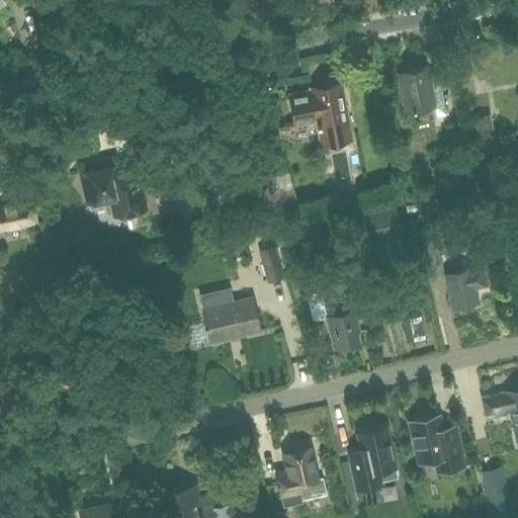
[(437,64),(398,71),(399,73),(406,111),(435,106),(436,115),(447,113),(437,64)]
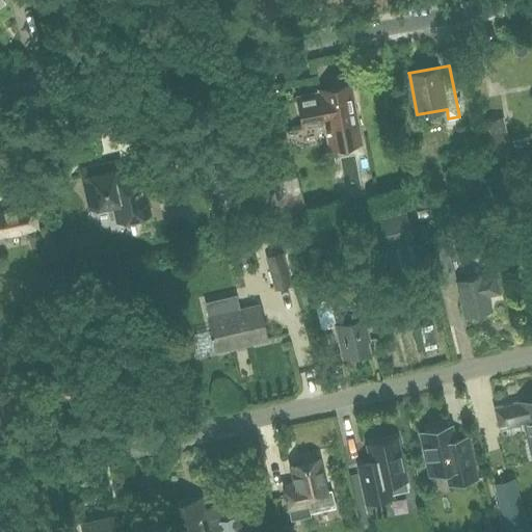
[(325,124),(329,149),(360,143),(356,121),(350,85),(346,85),(345,82),(335,84),(335,87),(322,89),(322,90),(295,96),(301,128),(325,124)]
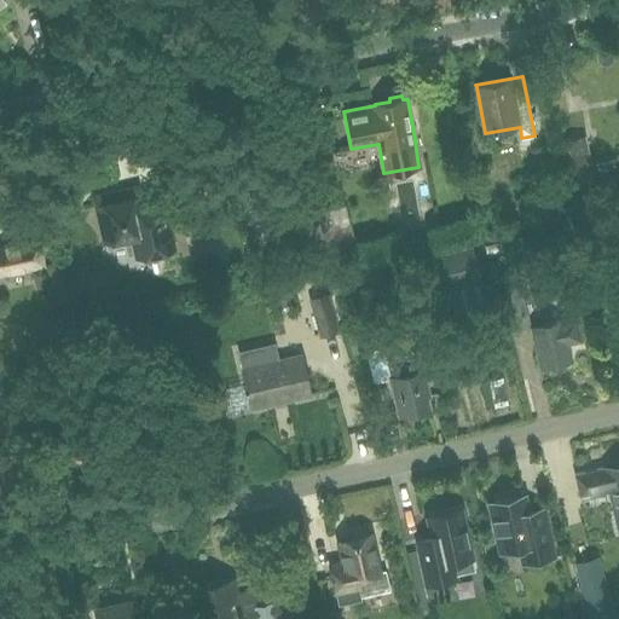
[(585,134),(559,142),(568,174),(591,168),(595,167),(586,137),(585,134)]
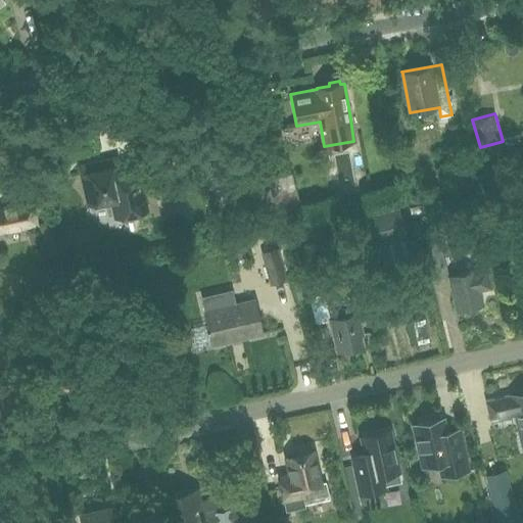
[(462,162),(435,168),(439,189),(466,183),(462,162)]
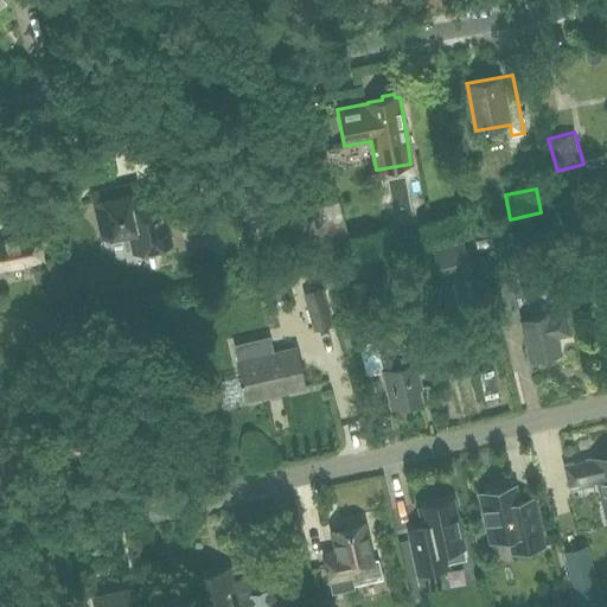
[(97,204),(107,246),(133,240),(138,261),(173,253),(163,203),(141,208),(139,196),(126,199),(126,197),(97,204)]
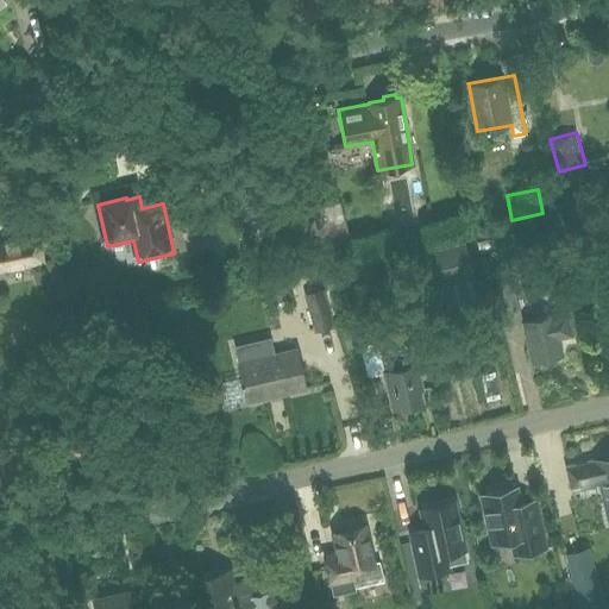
[(350,243),(339,201),(312,207),(322,249),(350,243)]
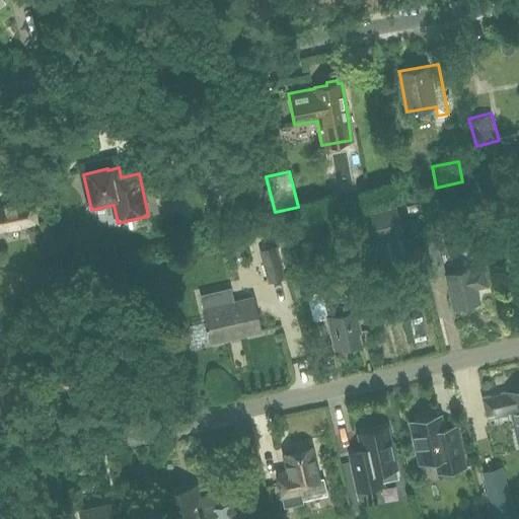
[(265,211),(261,191),(240,196),(244,215),(265,211)]
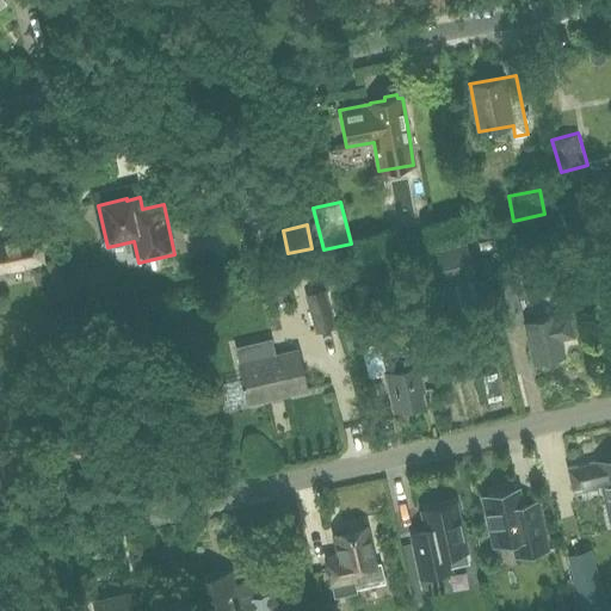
[(0,273),(39,265),(35,238),(18,241),(19,247),(0,250),(0,273)]
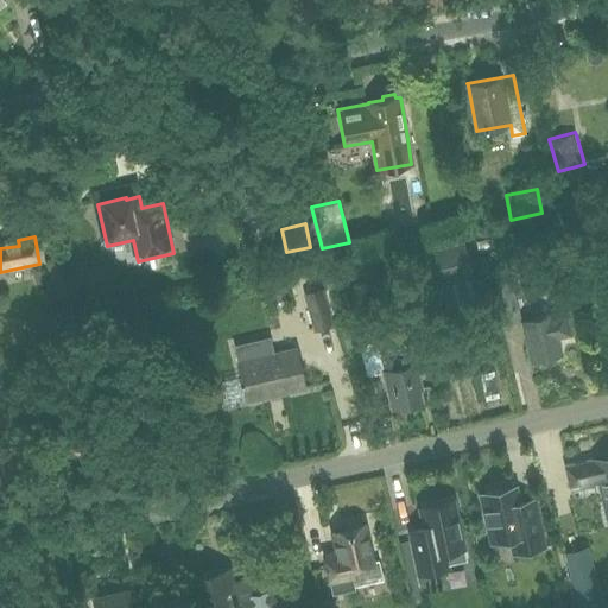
[(466,244),(451,247),(458,277),(473,273),(466,244)]
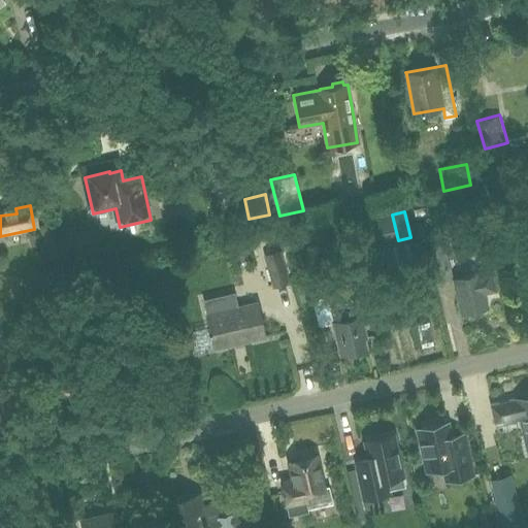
[(435,283),(454,278),(448,255),(442,232),(425,236),(435,283)]
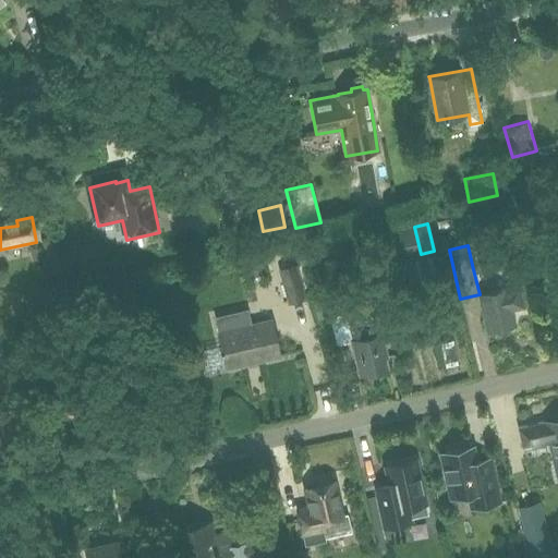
[(324,246),(307,251),(310,263),(326,259),(324,246)]
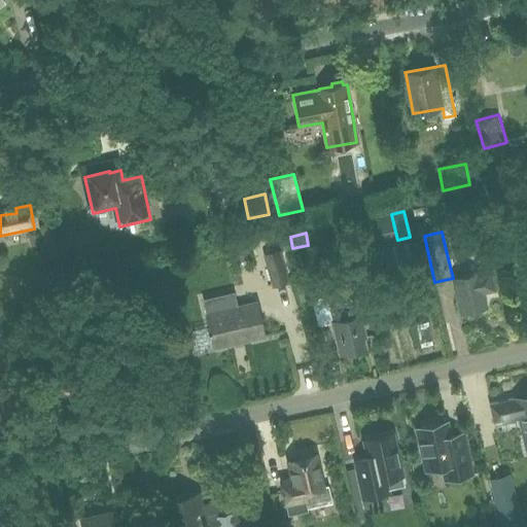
[(450,240),(454,255),(467,252),(463,237),(450,240)]
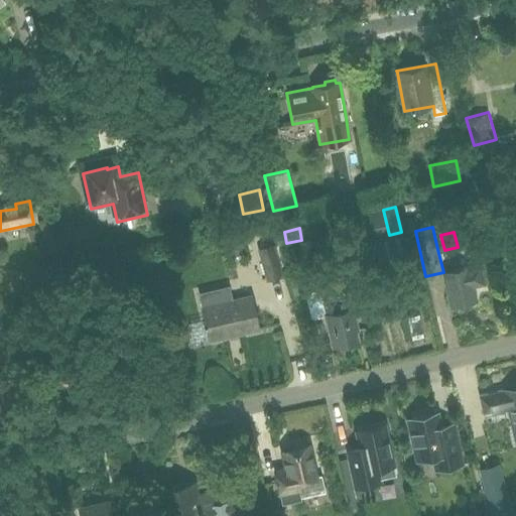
[(409,233),(366,245),(367,252),(381,248),(386,267),(416,259),(409,233)]
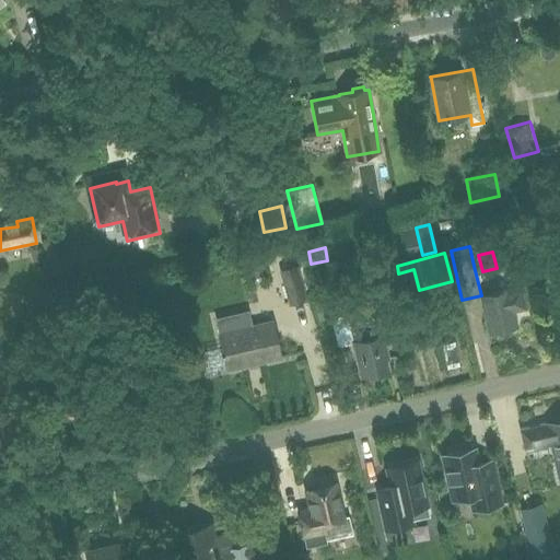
[(296,265),(279,269),(282,280),(289,304),(304,301),(306,300),(296,265)]
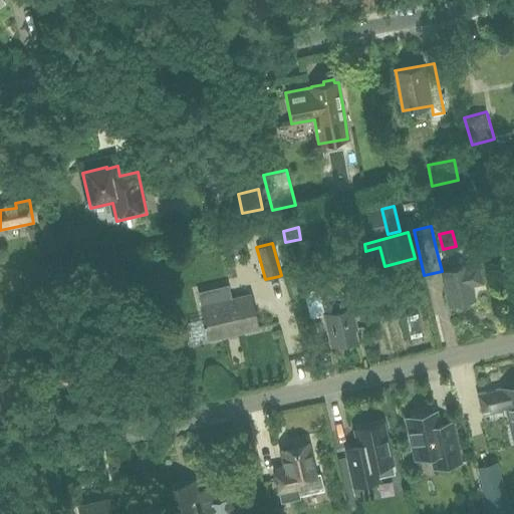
[(481,262),(442,271),(442,272),(450,306),(477,299),(474,286),(486,284),(481,263),(481,262)]
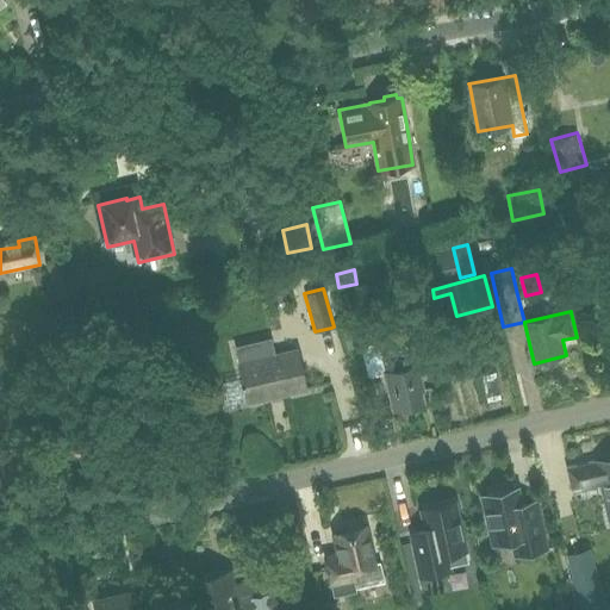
[(298,352),(275,356),(271,337),(235,346),(238,366),(241,366),(246,384),(242,385),(243,388),(247,388),(249,403),(306,390),(298,352)]
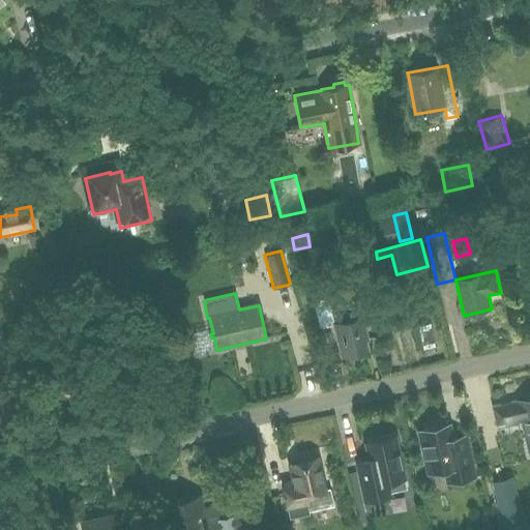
[(357,293),(314,302),(320,328),(335,325),(343,357),(360,353),(358,345),(369,343),(363,318),(357,293)]
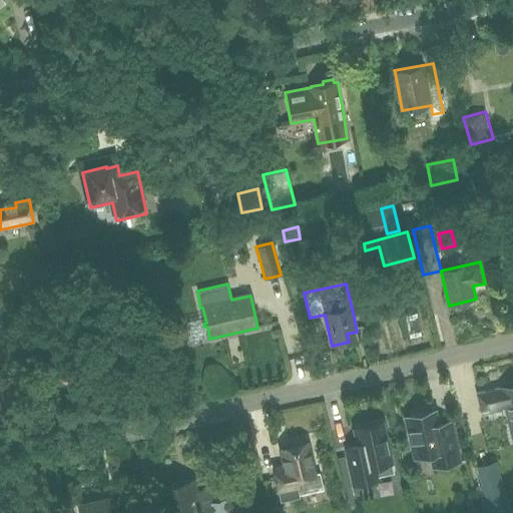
[(512,382),(475,391),(480,411),(504,405),(512,444),(512,443),(512,382)]
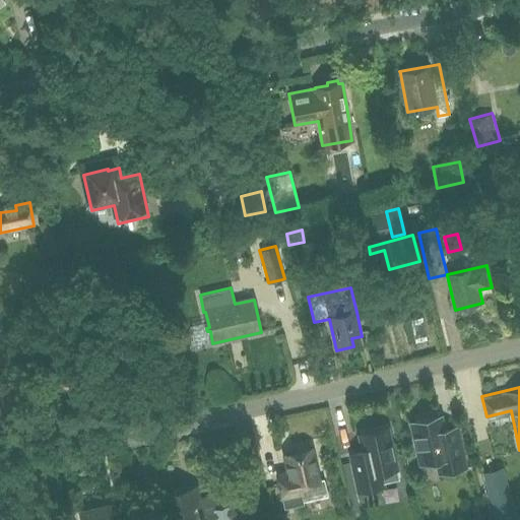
[(465,467),(459,442),(446,445),(440,415),(411,421),(420,463),(436,460),(439,473),(465,467)]
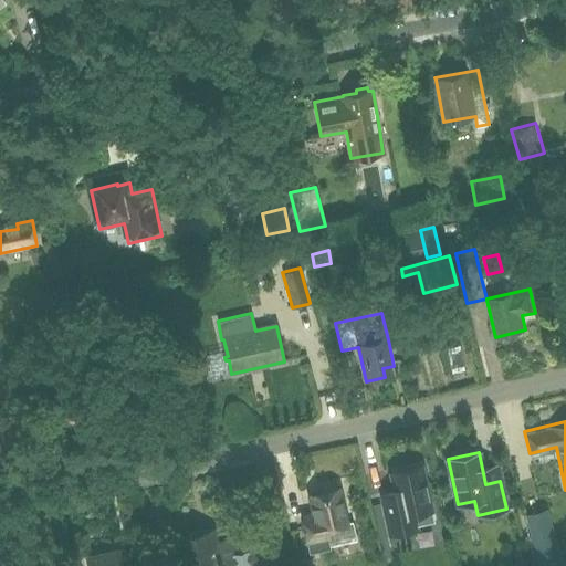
[(417,524),(433,521),(421,464),(390,471),(395,490),(380,493),(389,534),(417,528),(417,524)]
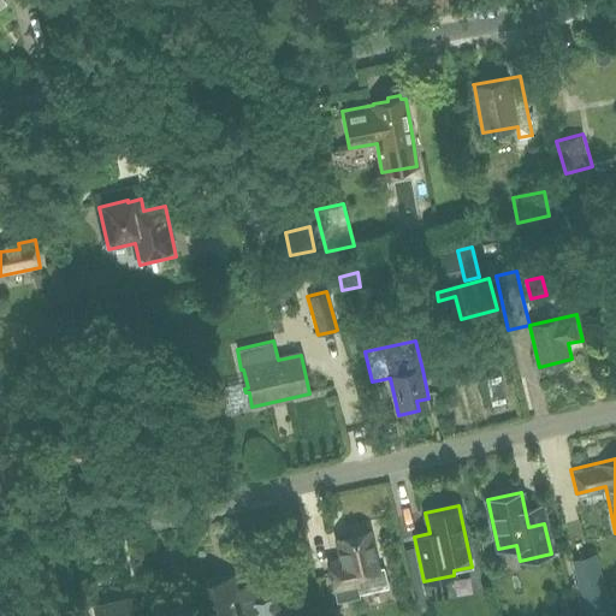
[(366,534),(361,532),(354,533),(351,538),(339,540),(344,561),(331,564),(338,599),(389,588),(384,568),(378,569),(369,533),(366,534)]
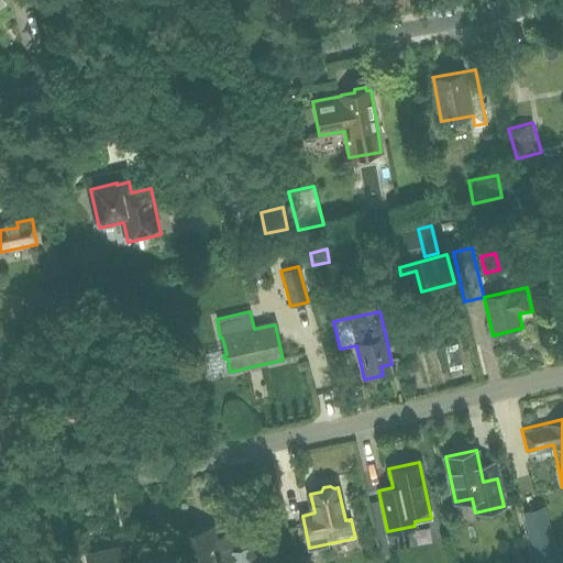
[(264,562),(257,532),(217,542),(214,528),(174,537),(179,562),(264,562)]
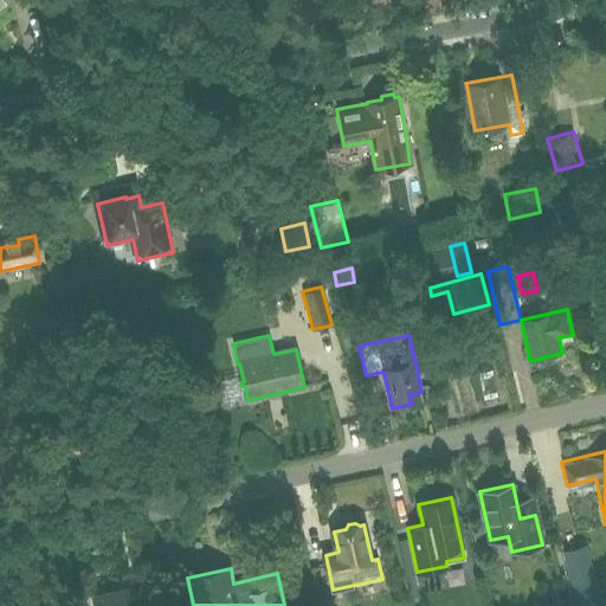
[(599,592),(592,568),(571,574),(577,598),(599,592)]
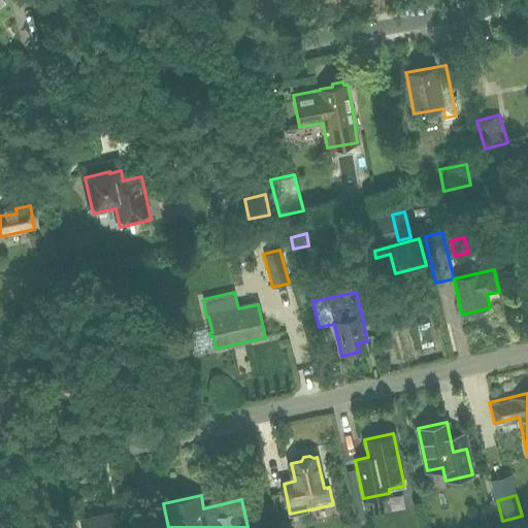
[(114,527),(112,516),(84,522),(85,527),(114,527)]
